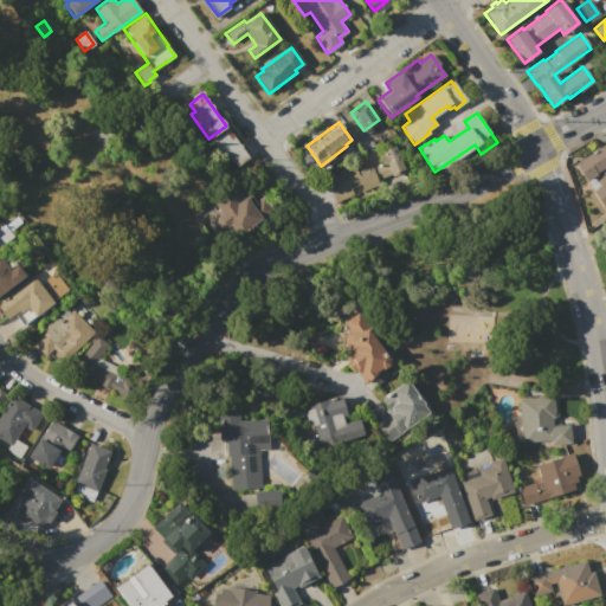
[(249,158),(236,166),(229,156),(225,159),(220,150),(218,152),(210,141),(227,129),(249,158)]
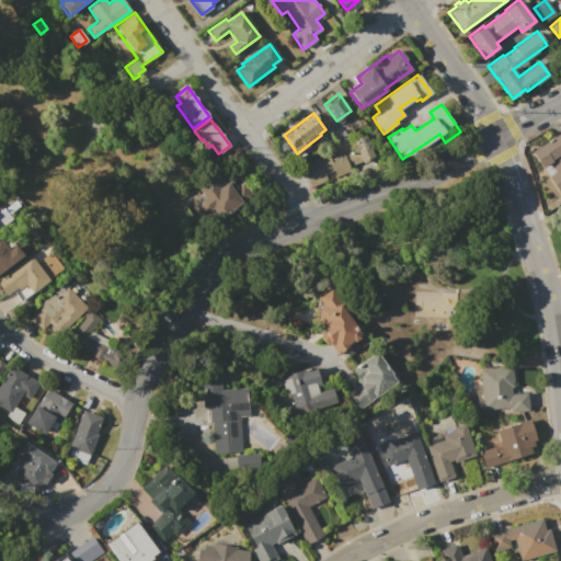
[(531,151),(559,133),(560,136),(560,190),(558,192),(548,175),(557,170),(551,161),(542,167),(531,151)]
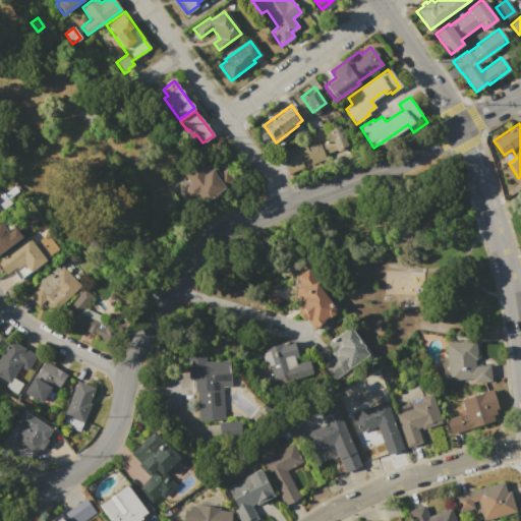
[(280,152),(304,142),(305,145),(319,139),(321,145),(328,141),(325,134),(328,133),(327,130),(338,125),(348,151),(312,165),(310,159),(301,162),(304,169),(288,175),(280,152)]
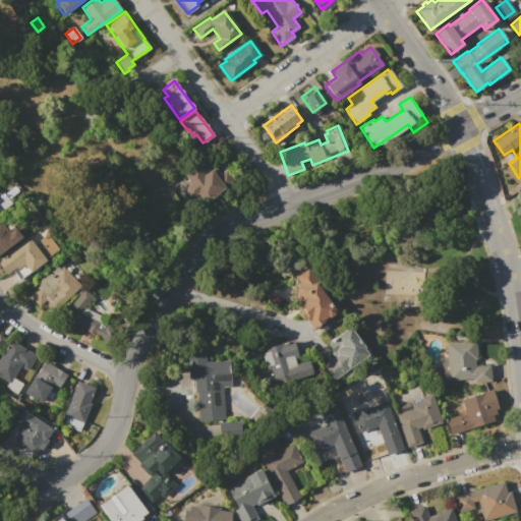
[(236,182),(225,190),(224,187),(215,194),(216,196),(206,204),(197,193),(193,196),(188,195),(185,191),(186,186),(190,183),(185,176),(208,159),(219,174),(227,168),(236,182)]
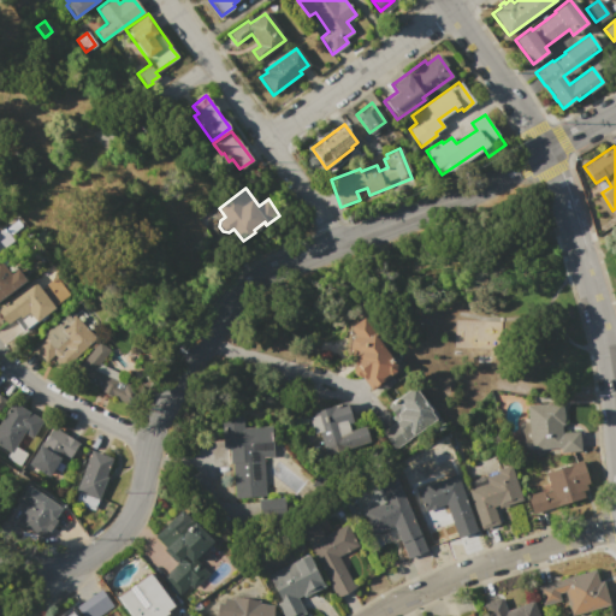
[(0,229),(3,227),(4,230),(17,220),(22,226),(10,236),(13,241),(0,250),(0,229)]
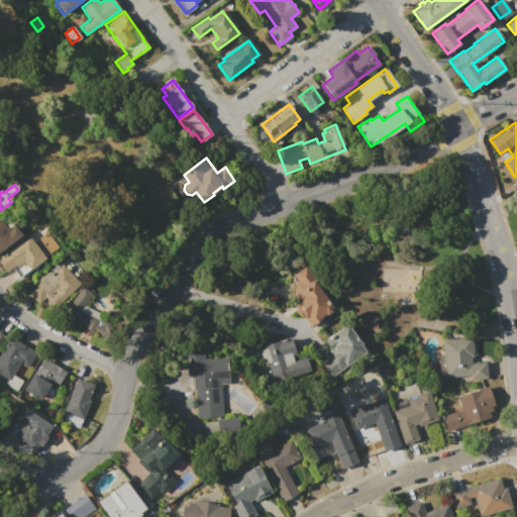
[(0,251),(0,215),(4,213),(21,236),(0,251)]
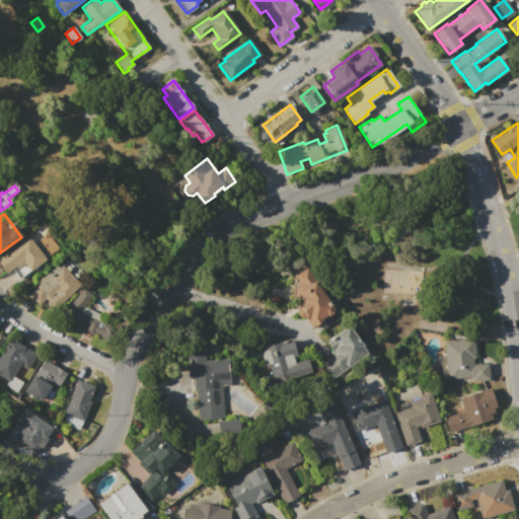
[(0,255),(28,235),(33,244),(48,233),(58,247),(45,257),(46,260),(30,271),(24,264),(18,269),(15,265),(5,273),(0,265),(0,255)]
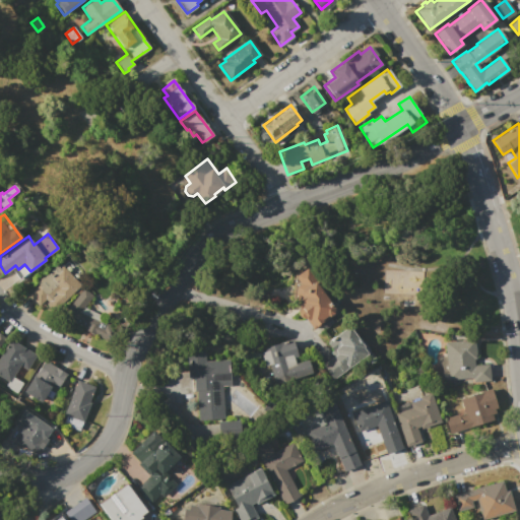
[(29,294),(41,283),(39,281),(58,264),(60,267),(62,265),(81,285),(50,315),(29,294)]
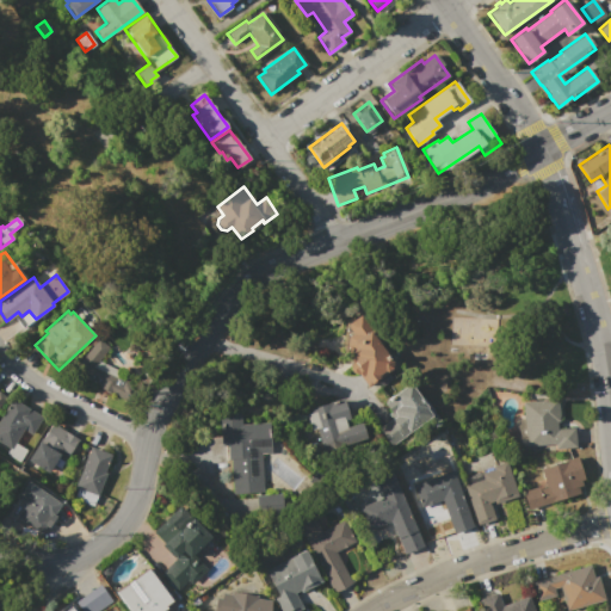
[(366,384),(359,374),(358,375),(350,363),(352,362),(345,351),(350,329),(347,327),(349,323),(362,314),(371,328),(374,327),(383,343),(381,345),(393,362),(392,368),(366,384)]
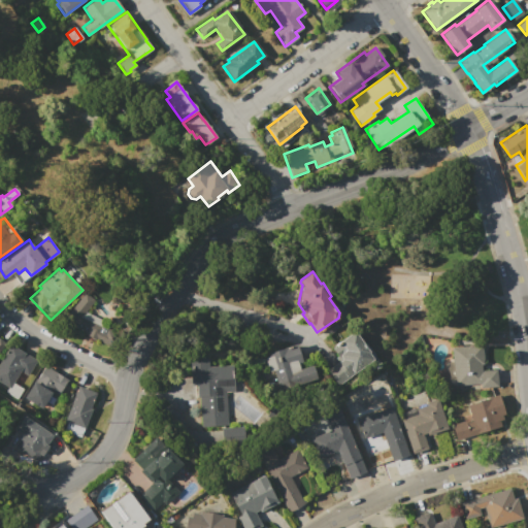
[(104,343),(61,323),(84,293),(93,300),(79,316),(110,331),(104,343)]
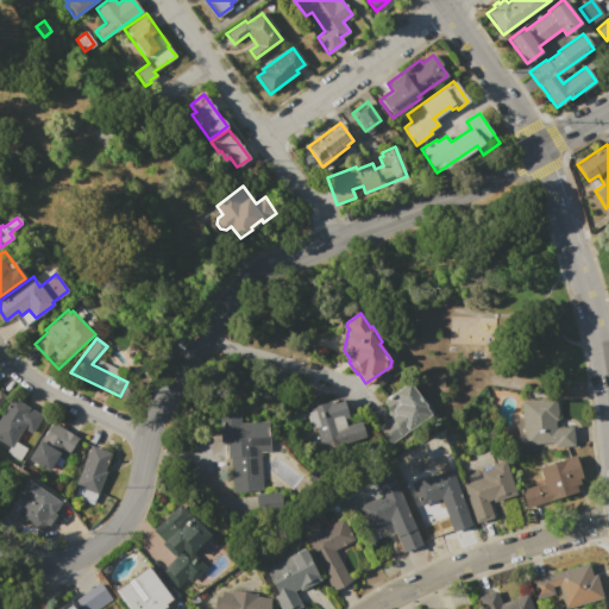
[(406,382),(429,413),(407,429),(406,428),(388,441),(377,427),(395,414),(391,409),(389,410),(382,401),(406,382)]
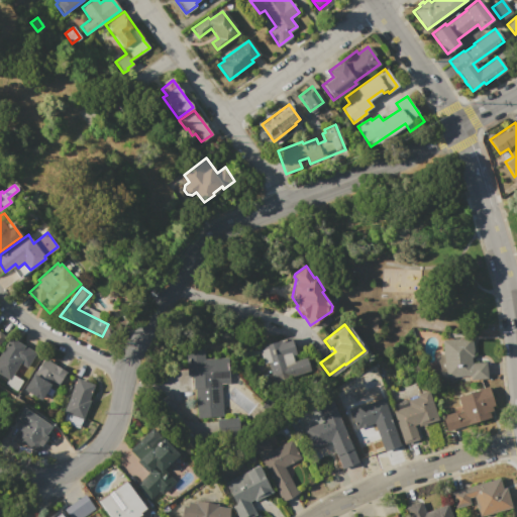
[(0,350),(9,335),(36,352),(27,368),(19,363),(12,375),(22,380),(16,390),(5,384),(8,379),(0,374),(0,350)]
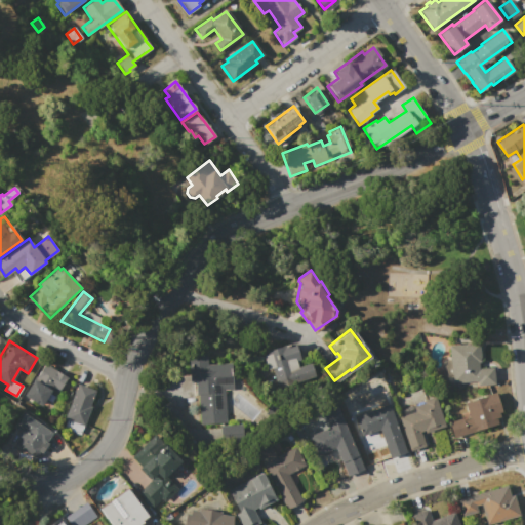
[(264,356),(268,355),(267,351),(294,342),(299,360),(296,361),(297,367),(311,363),(317,384),(279,395),(272,368),(268,370),(264,356)]
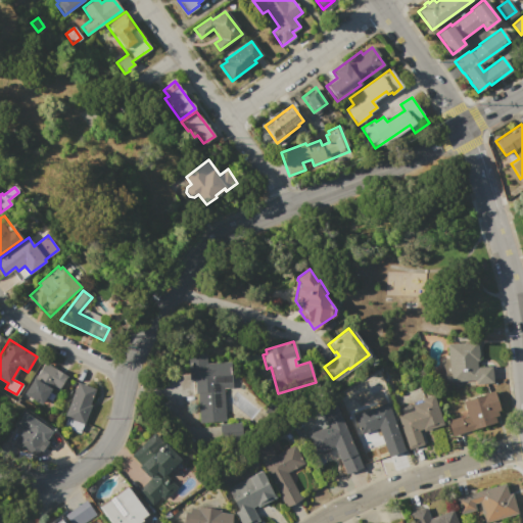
[(478,367),(491,366),(492,383),(475,384),(475,379),(450,381),(446,343),(476,341),(478,367)]
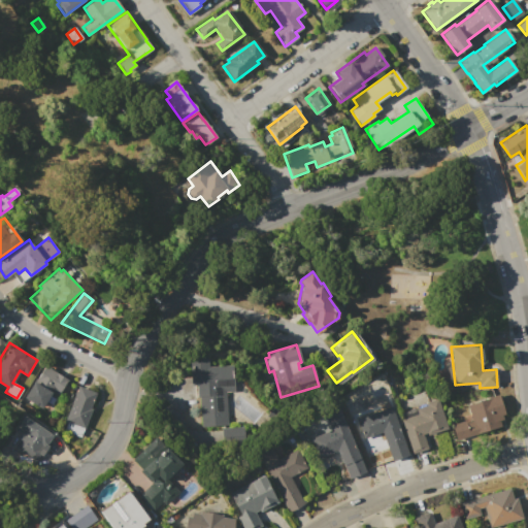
[(189,358),(207,357),(208,366),(232,365),(234,392),(225,392),(227,425),(201,426),(199,397),(194,397),(194,385),(191,385),(189,358)]
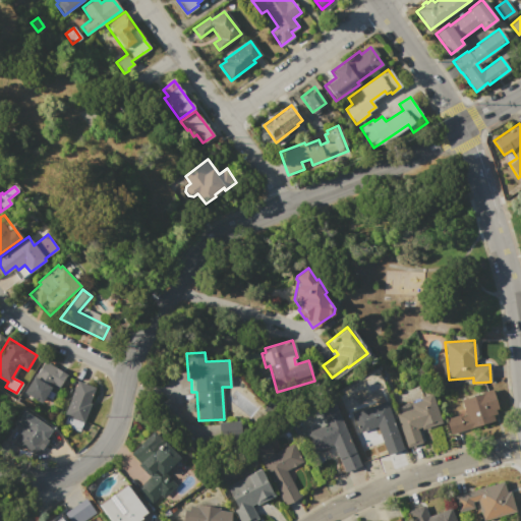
[(23,391),(45,359),(67,374),(58,388),(57,388),(55,392),(56,393),(50,401),(45,398),(41,403),(23,391)]
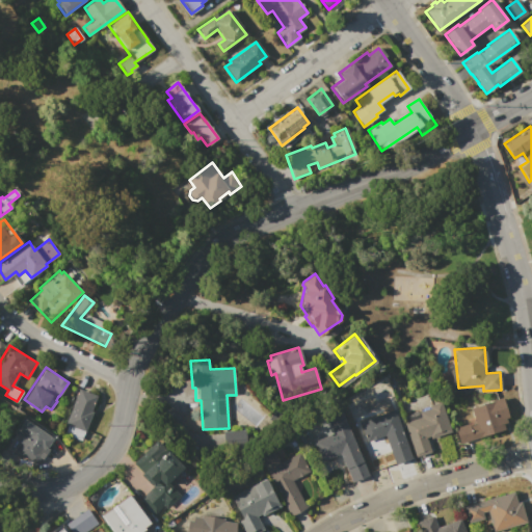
[(79,389),(97,396),(90,410),(92,411),(81,441),(65,434),(69,425),(65,424),(79,389)]
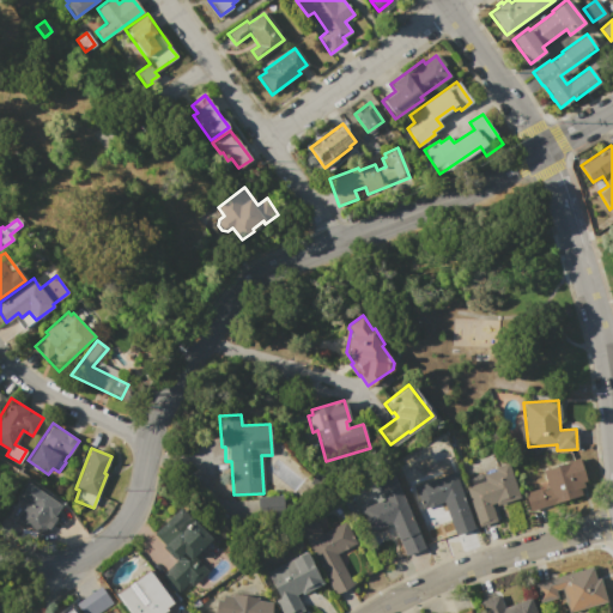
[(547,485),(542,469),(580,459),(586,481),(578,483),(582,496),(550,504),(528,511),(522,492),(540,486),(542,491),(548,490),(547,485)]
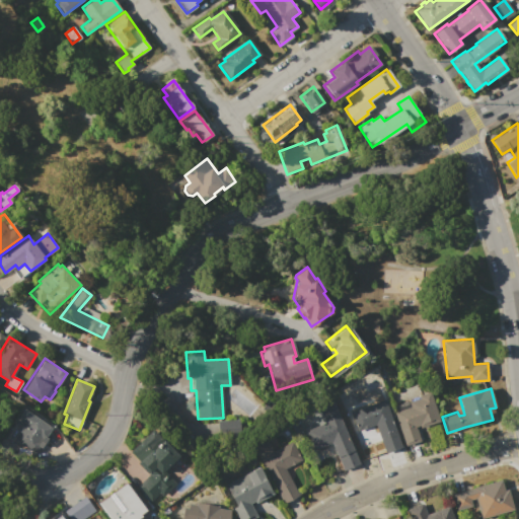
[(438,421),(417,428),(421,440),(404,445),(393,413),(396,412),(394,405),(420,397),(419,395),(429,392),(438,421)]
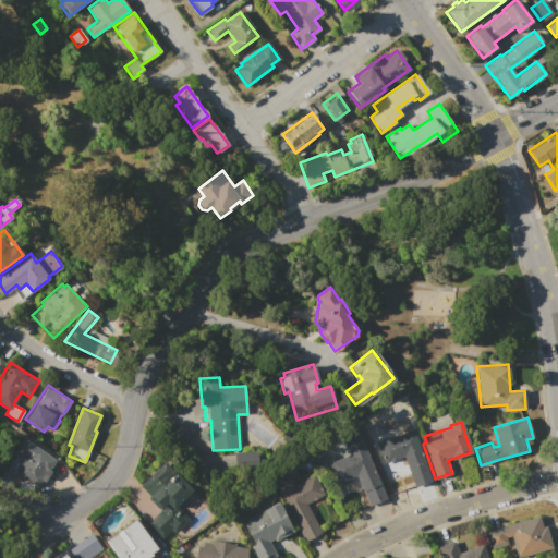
[(378,441),(414,429),(432,481),(415,486),(404,457),(385,463),(378,441)]
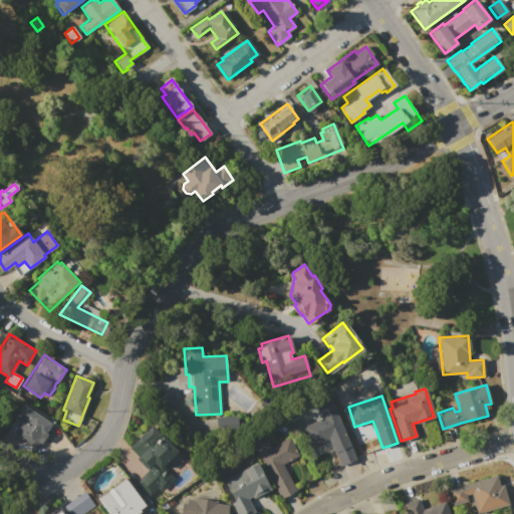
[(328,438),(311,445),(303,426),(322,419),(318,410),(331,404),(356,459),(341,466),(328,438)]
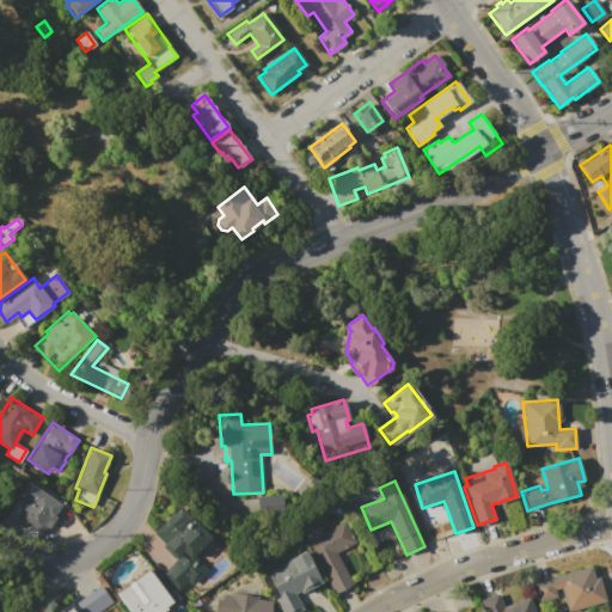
[(28,483),(60,505),(38,537),(16,521),(28,503),(18,497),(28,483)]
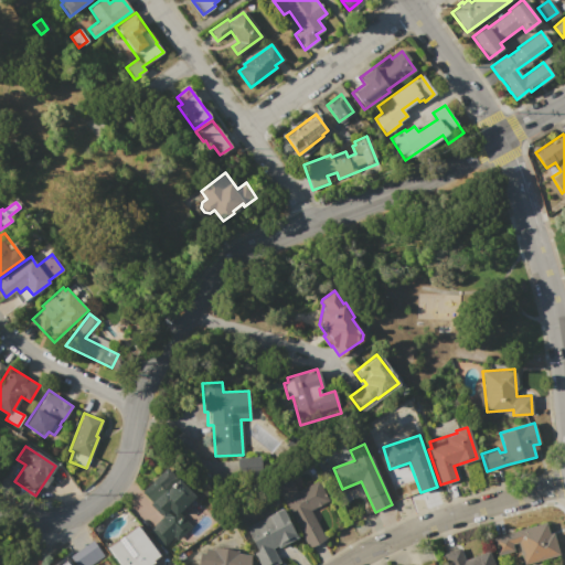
[(237,458),(260,456),(262,475),(238,476),(237,458)]
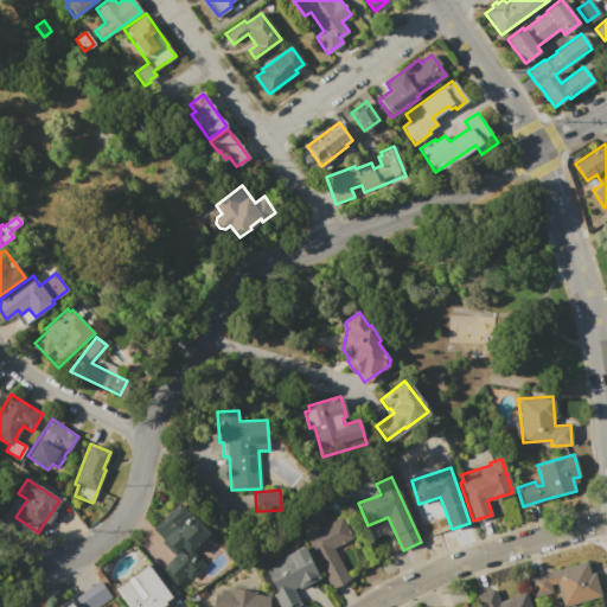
[(189,555),(193,560),(198,555),(206,563),(190,580),(187,576),(177,587),(159,569),(174,554),(149,531),(176,504),(209,536),(189,555)]
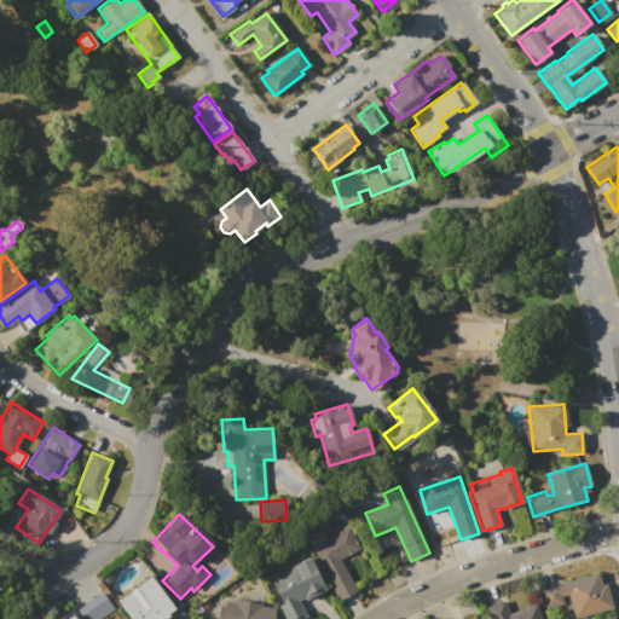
[(340,559),(357,591),(339,601),(302,534),(319,526),(327,538),(348,527),(359,548),(340,559)]
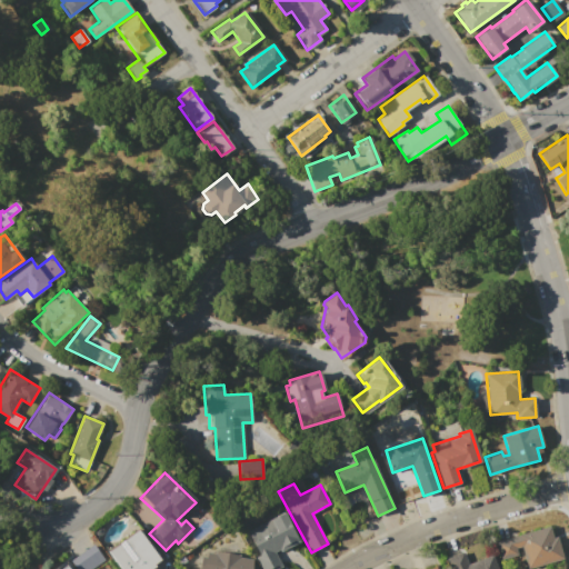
[(283,512),(299,541),(276,555),(282,567),(278,568),(260,568),(255,557),(258,555),(246,532),(283,512)]
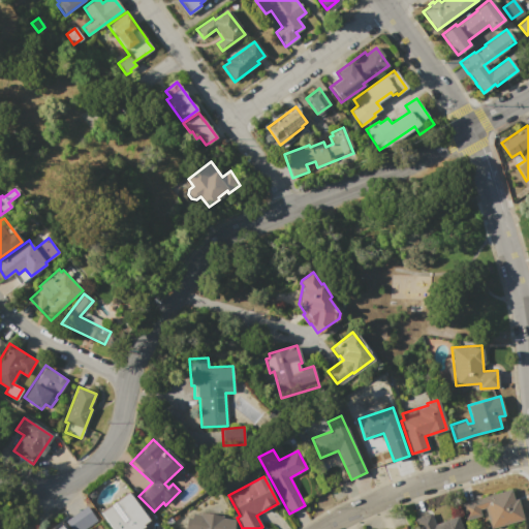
[(510,489),(514,500),(519,499),(524,518),(491,528),(485,507),(480,508),(483,516),(476,517),(478,528),(468,528),(462,502),(510,489)]
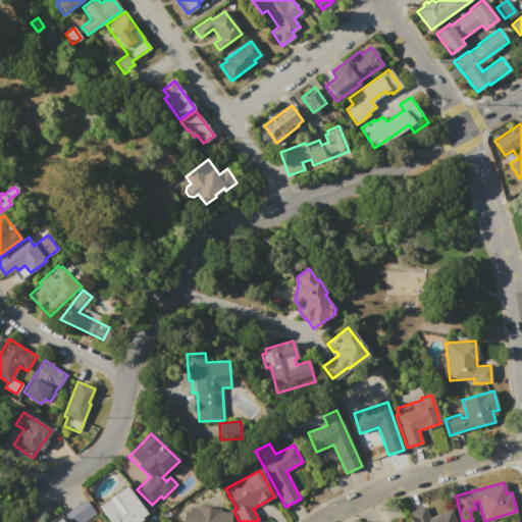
[(109,521),(99,507),(126,485),(147,513),(141,518),(142,520),(139,521),(109,521)]
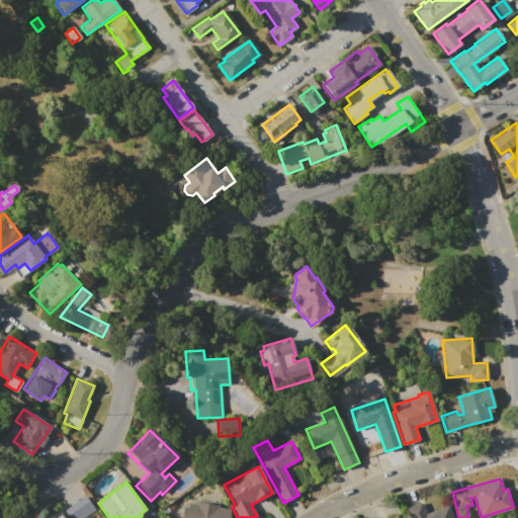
[(73,517),(67,509),(84,496),(95,510),(83,517),(73,517)]
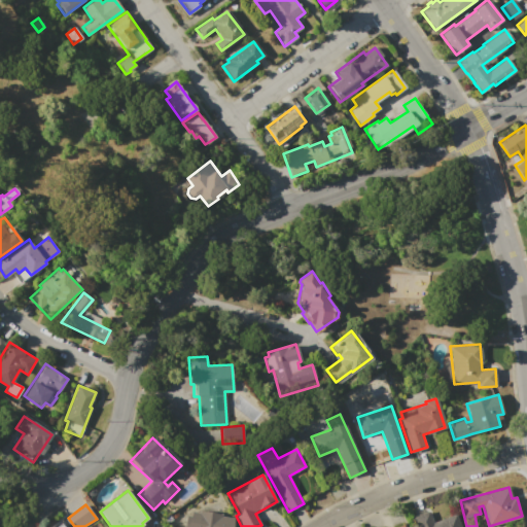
[(232,526),(183,526),(186,516),(190,516),(191,512),(199,513),(199,510),(222,514),(221,516),(234,518),(232,526)]
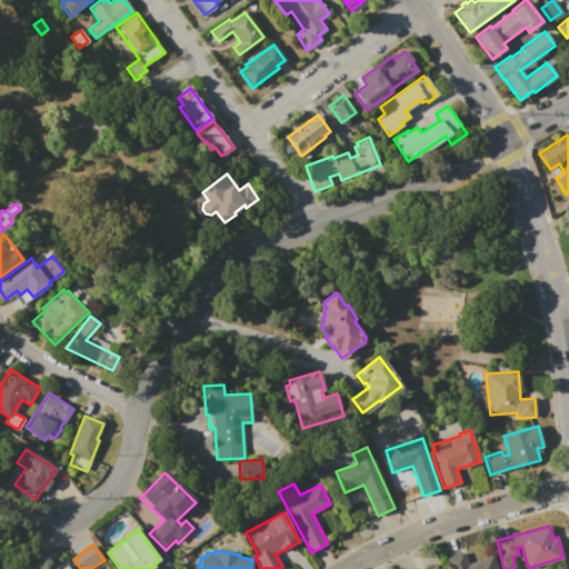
[(450,568),(447,558),(462,551),(467,565),(491,556),(496,568),(450,568)]
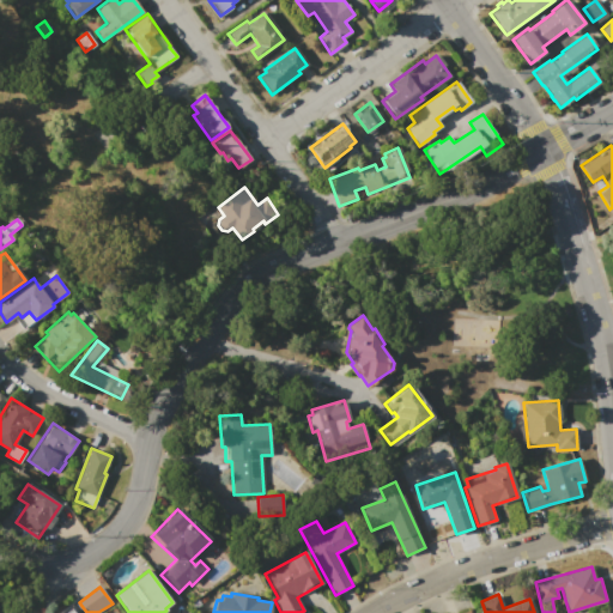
[(47,612),(66,599),(76,612),(47,612)]
